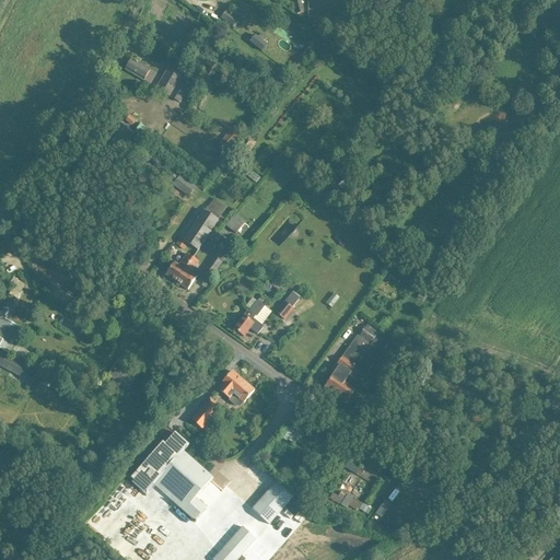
[(296,14),(304,12),(301,0),(296,0),(293,1),(296,14)]
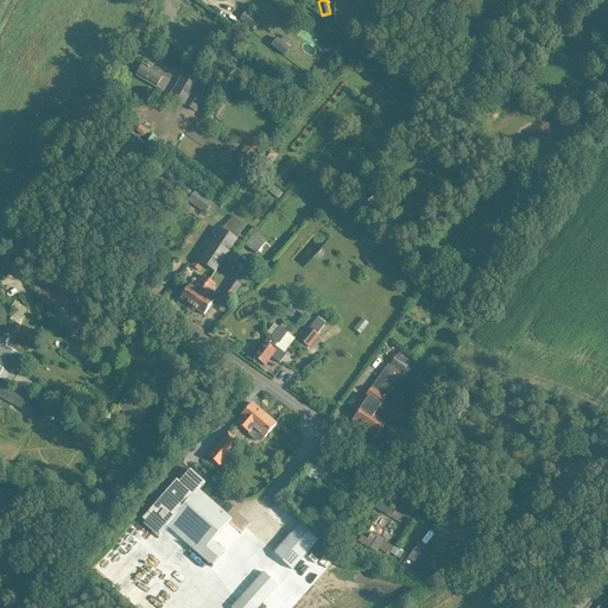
[(260,20),(247,11),(240,20),(253,30),(260,20)]
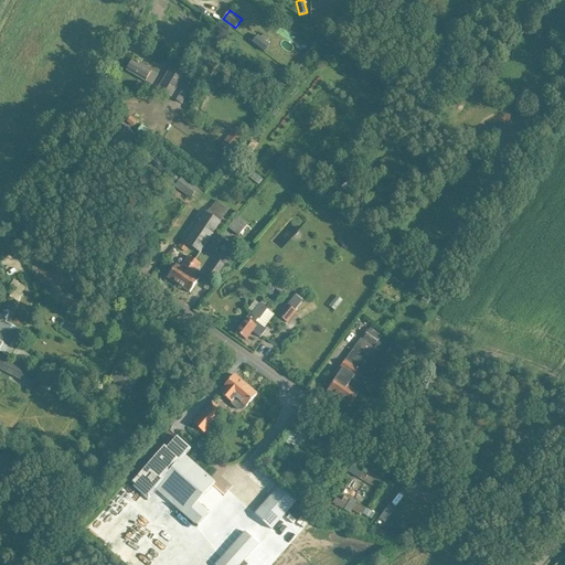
[(258,35),(253,43),(265,53),(270,46),(258,35)]
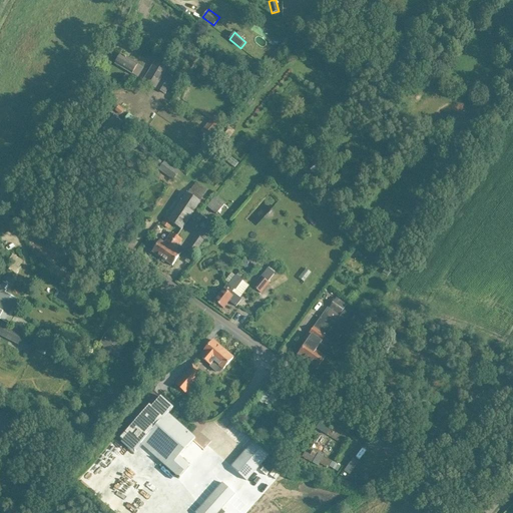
[(280,45),(267,60),(272,64),(286,50),(280,45)]
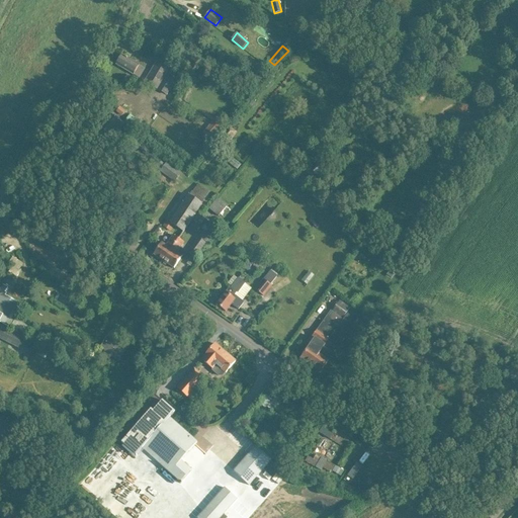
[(143,67),(121,55),(115,65),(137,77),(143,67)]
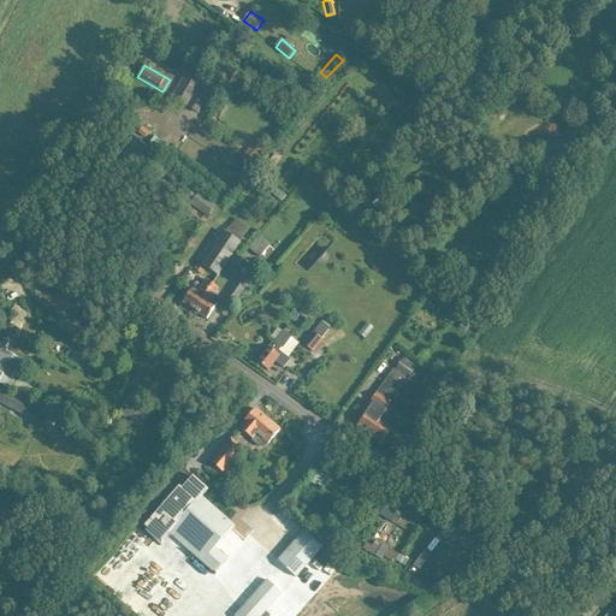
[(199,114),(213,90),(185,73),(171,98),(199,114)]
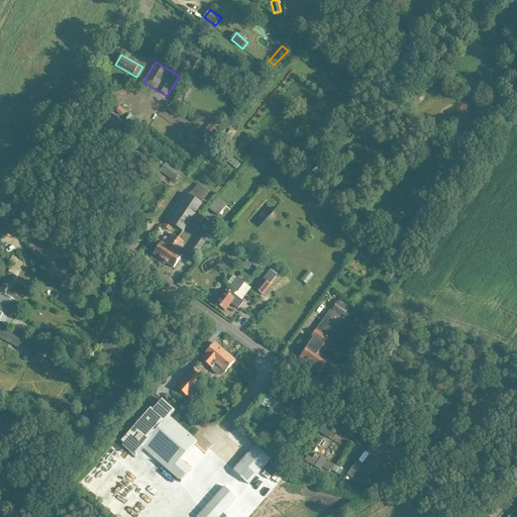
[(121,116),(124,111),(119,106),(115,111),(121,116)]
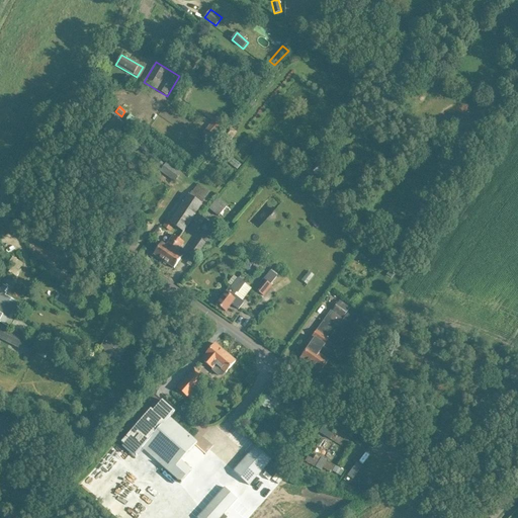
[(143,136),(148,130),(134,119),(135,118),(130,114),(124,122),(143,136)]
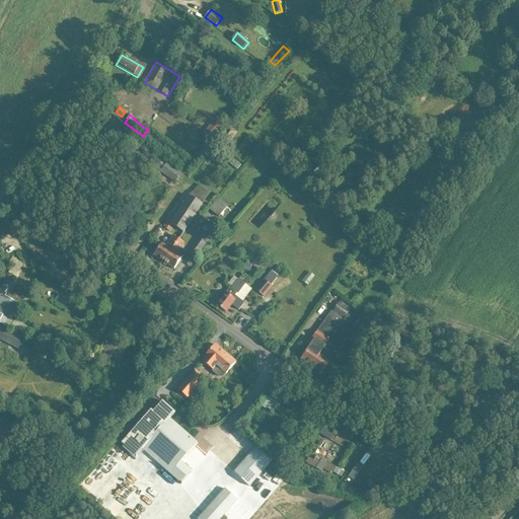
[(213,122),(204,134),(212,141),(221,129),(213,122)]
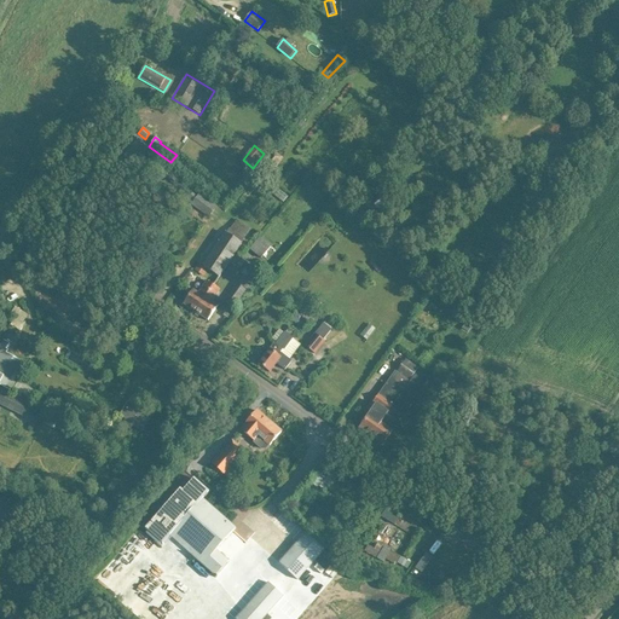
[(207,219),(217,207),(206,197),(206,198),(201,195),(202,192),(195,186),(186,197),(192,202),(191,204),(207,219)]
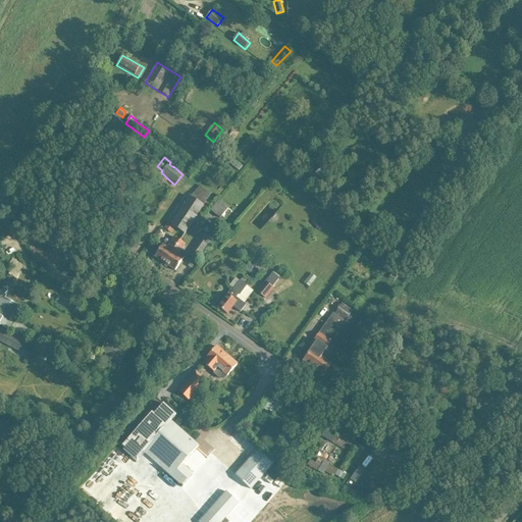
[(185,233),(204,206),(191,197),(171,225),(175,227),(185,233)]
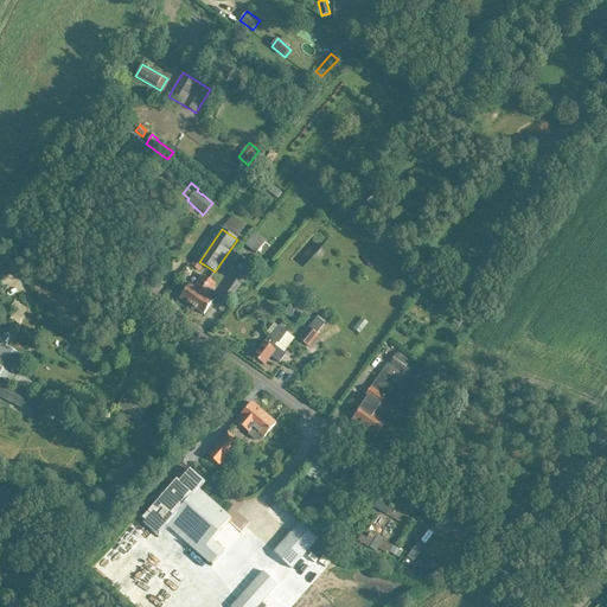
[(266,254),(272,246),(260,237),(254,247),(266,254)]
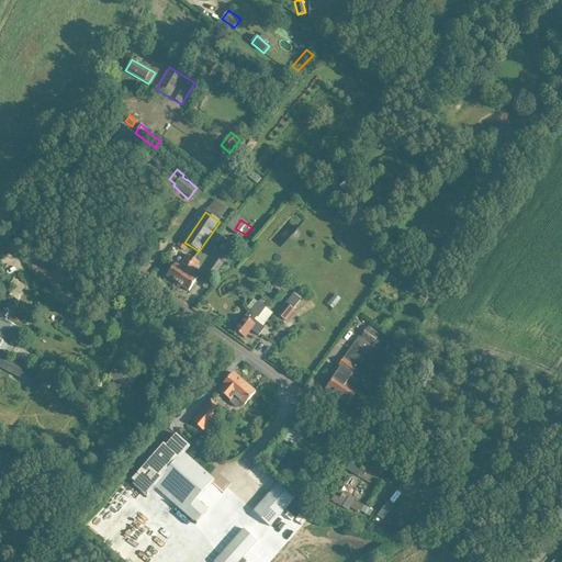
[(221,247),(224,240),(218,236),(214,243),(221,247)]
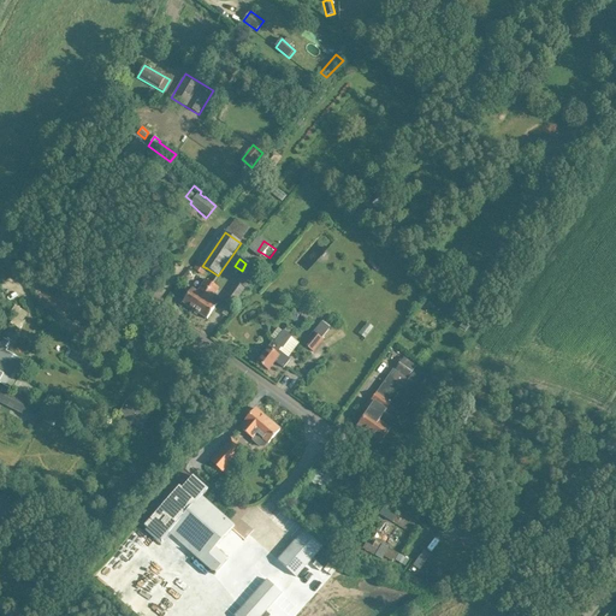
[(207,268),(202,266),(197,262),(193,270),(202,276),(207,268)]
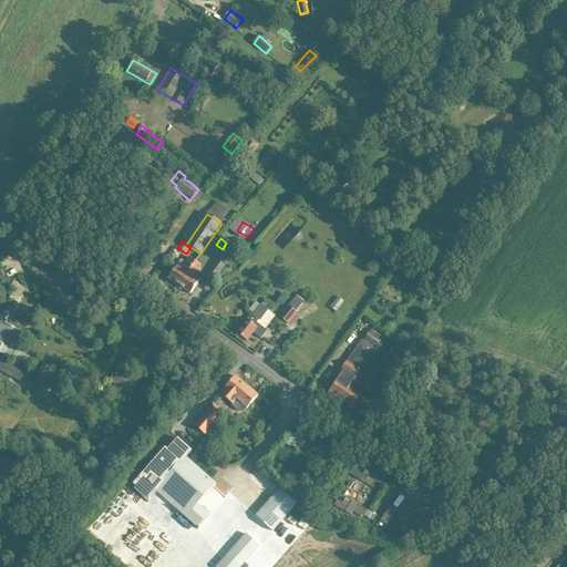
[(206,276),(214,281),(234,254),(225,248),(216,260),(217,260),(206,276)]
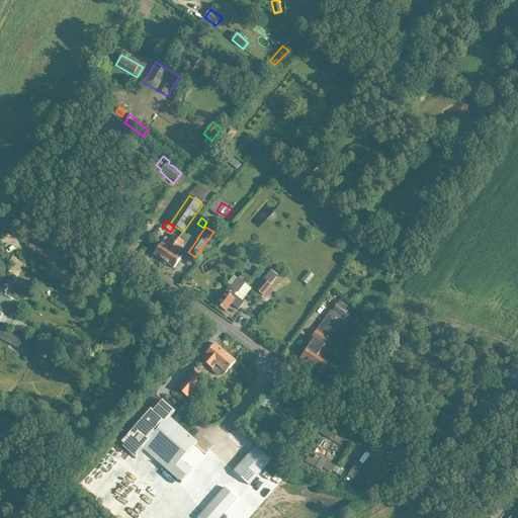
[(164,262),(178,239),(173,236),(167,246),(162,243),(154,255),(164,262)]
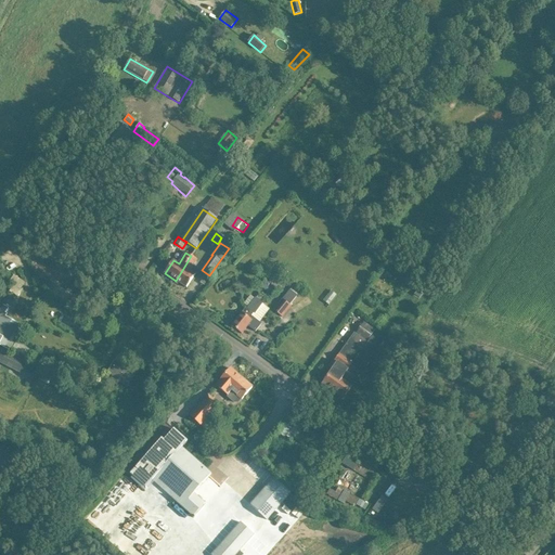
[(190,271),(197,260),(191,256),(176,281),(186,288),(195,274),(190,271)]
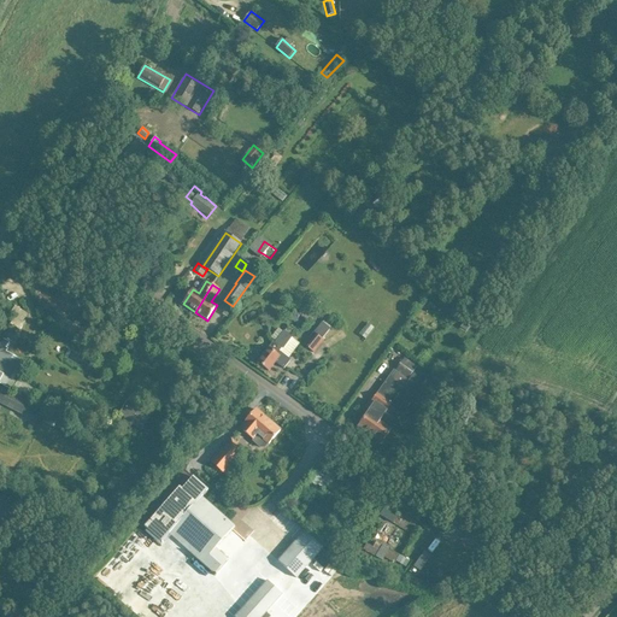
[(439,289),(436,293),(445,300),(447,297),(439,289)]
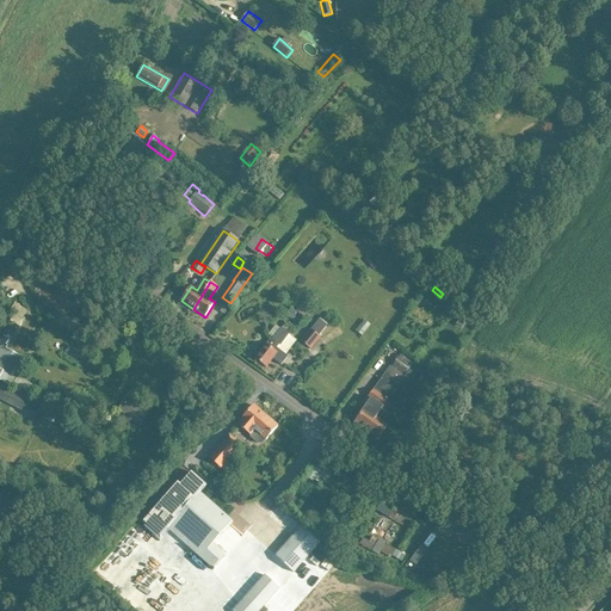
[(23,319),(28,312),(16,306),(11,314),(14,316),(11,322),(20,327),(25,320),(23,319)]
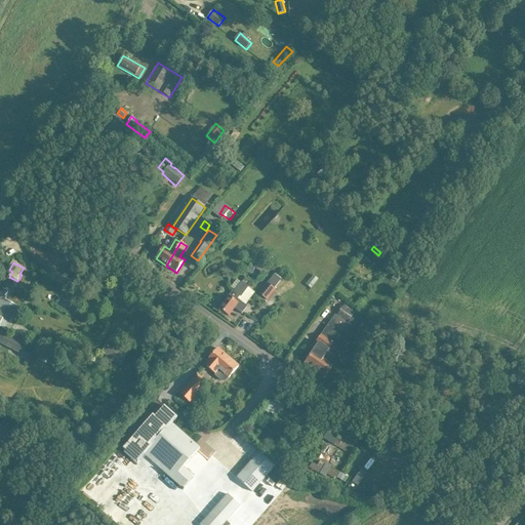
[(49,268),(43,277),(61,288),(67,279),(49,268)]
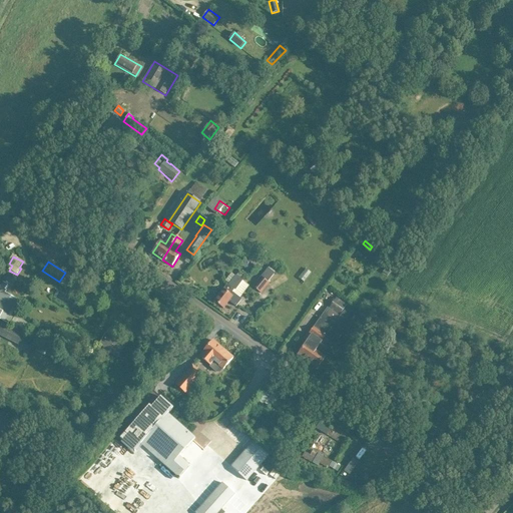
[(252,288),(261,294),(269,284),(268,283),(275,274),(268,269),(252,288)]
